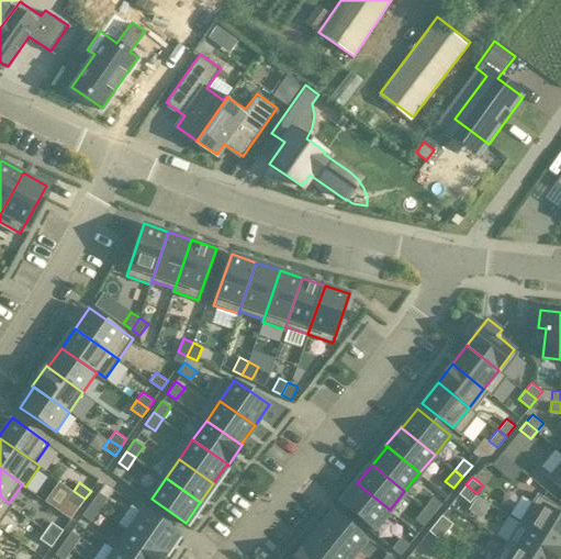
[(390,510),(357,483),(341,502),(374,528),(390,510)]
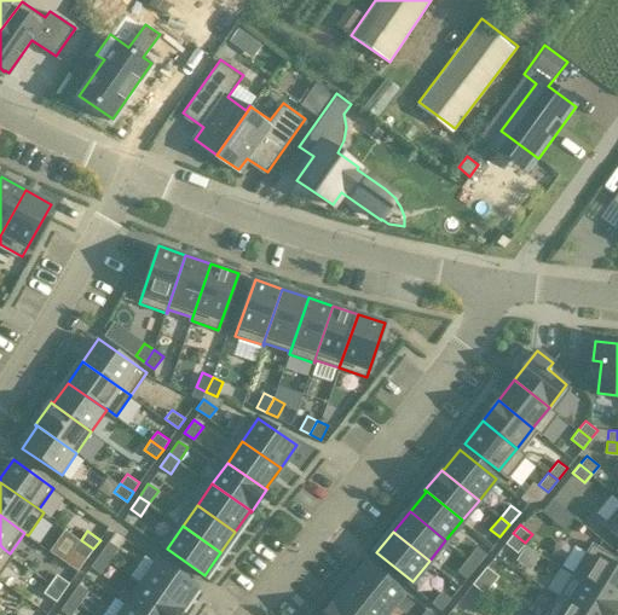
[(525,543),(513,533),(506,543),(518,552),(525,543)]
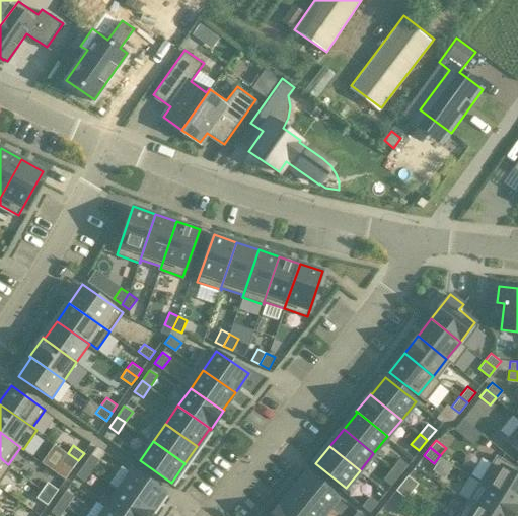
[(73,468),(78,460),(68,453),(62,460),(73,468)]
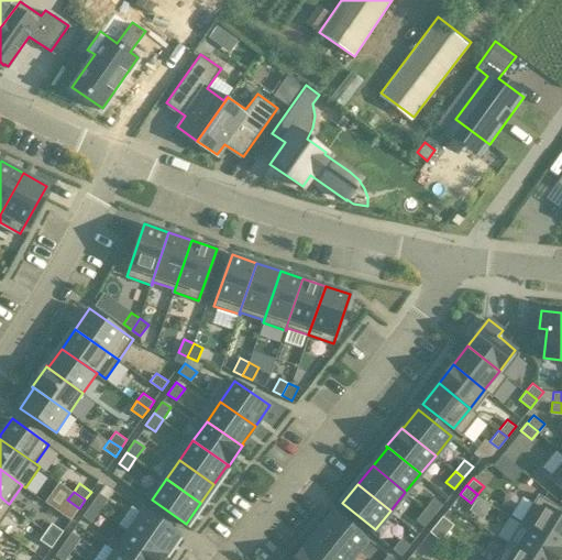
[(99,492),(91,504),(100,509),(108,498),(99,492)]
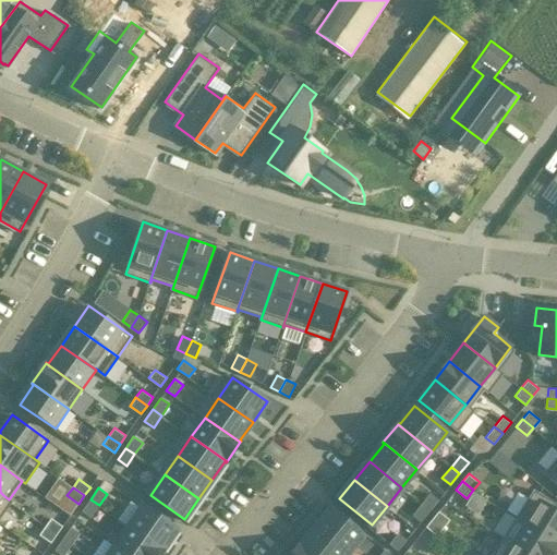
[(0,492),(0,518),(12,502),(9,499),(3,495),(0,492)]
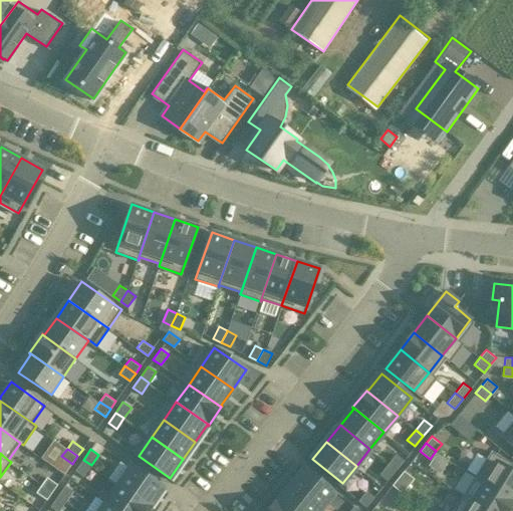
[(388,464),(396,470),(404,460),(397,454),(388,464)]
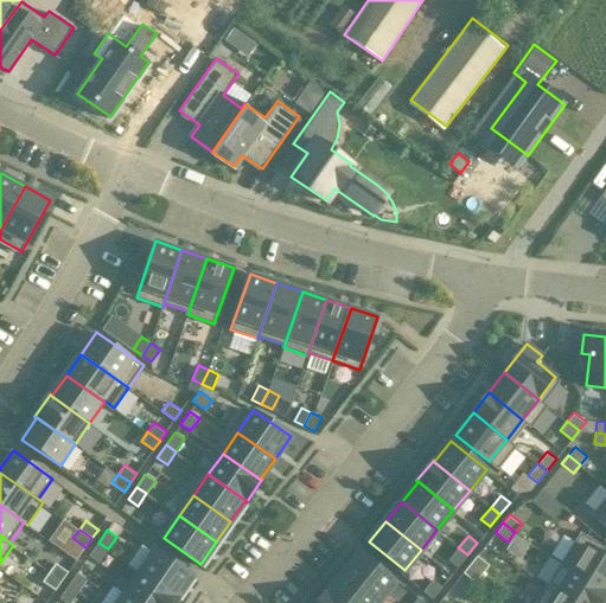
[(99,562),(108,549),(99,543),(89,555),(99,562)]
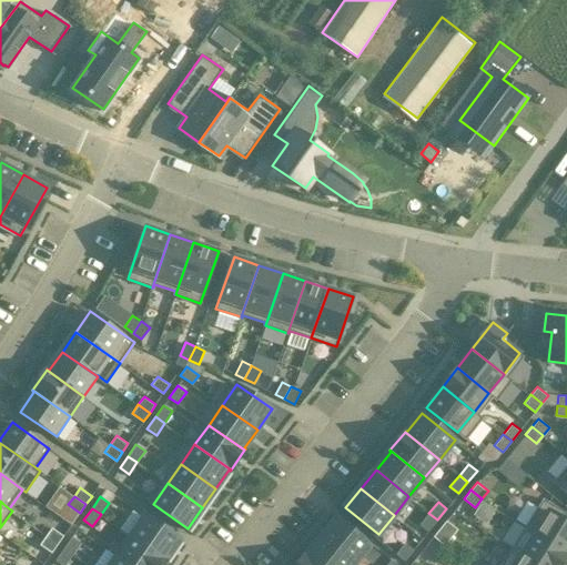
[(534,532),(566,553),(566,521),(548,510),(534,532)]
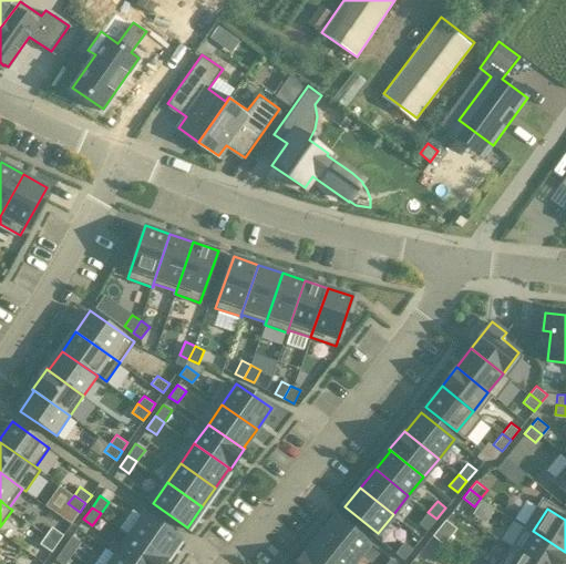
[(436,519),(428,512),(419,523),(428,530),(436,519)]
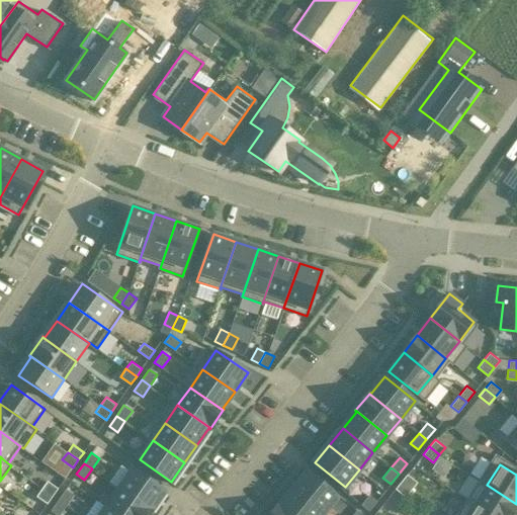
[(119,488),(152,511),(153,510),(152,509),(164,492),(133,469),(119,488)]
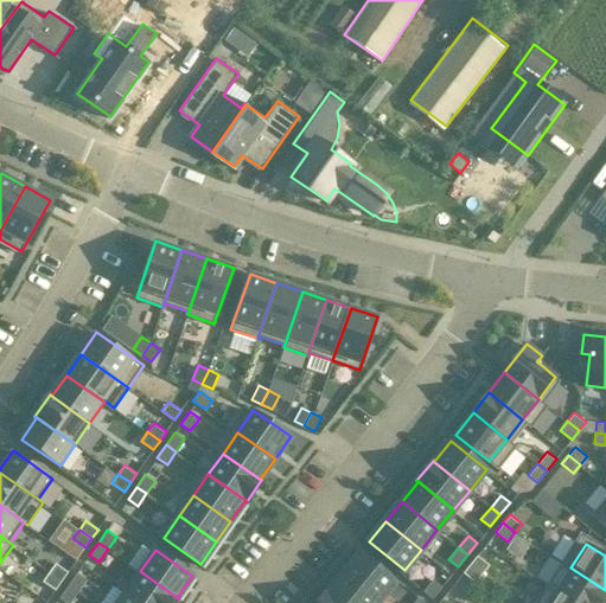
[(343,573),(378,602),(395,582),(359,552),(343,573)]
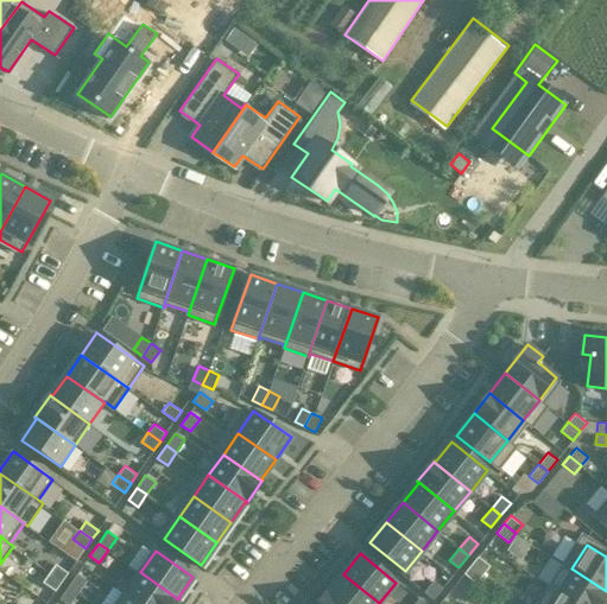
[(478,554),(470,564),(482,573),(489,565),(478,554)]
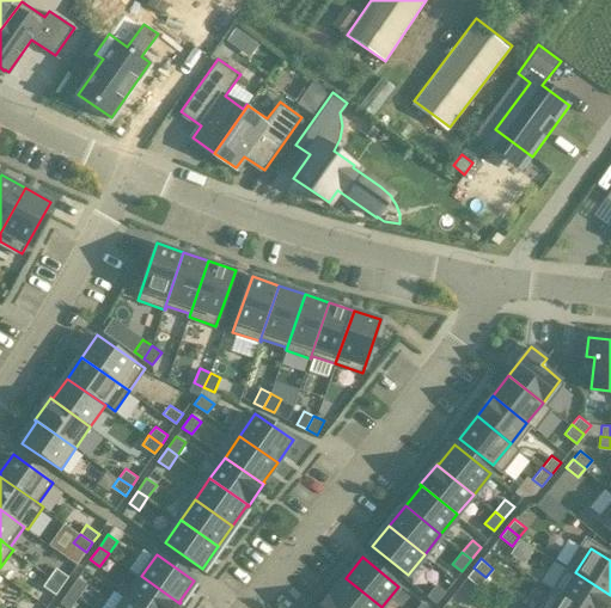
[(56,567),(50,576),(62,585),(68,576),(56,567)]
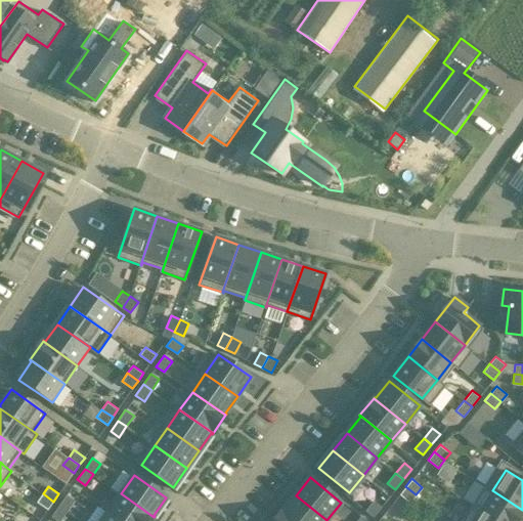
[(410,502),(416,494),(405,486),(399,493),(410,502)]
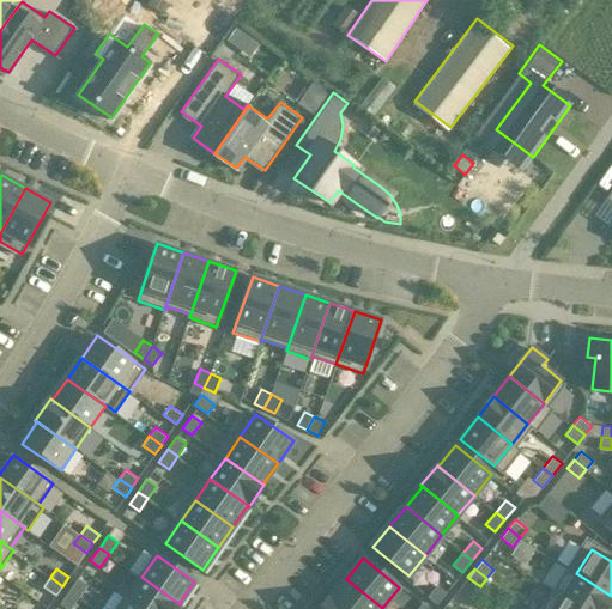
[(576,573),(563,596),(583,608),(605,608),(611,598),(611,596),(576,573)]
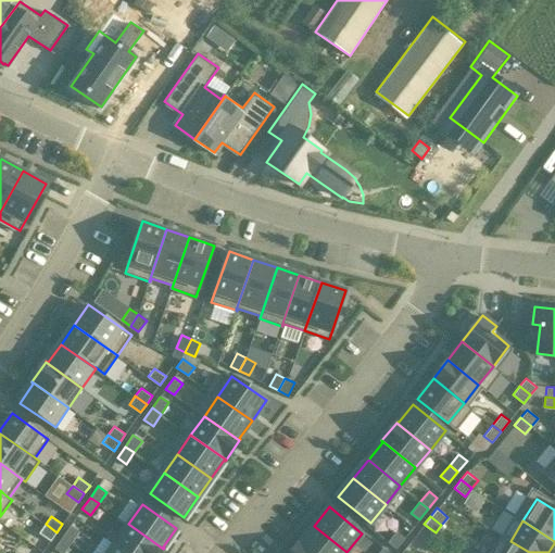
[(51,540),(57,532),(46,524),(39,532),(51,540)]
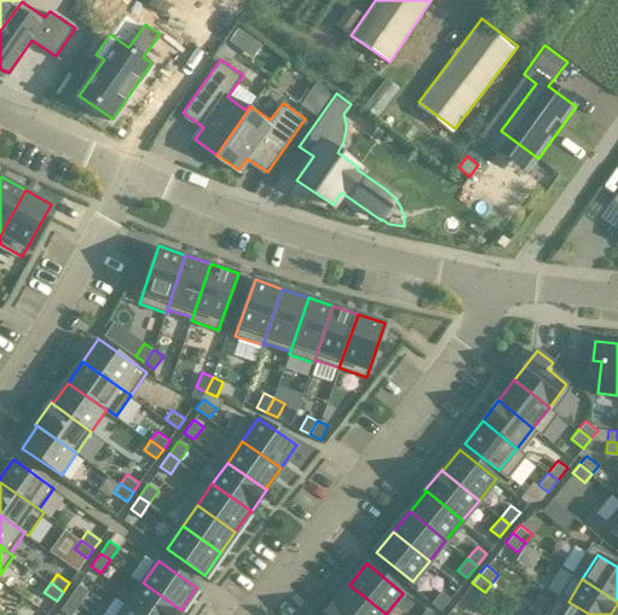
[(178,614),(182,610),(143,582),(127,604),(143,614),(178,614)]
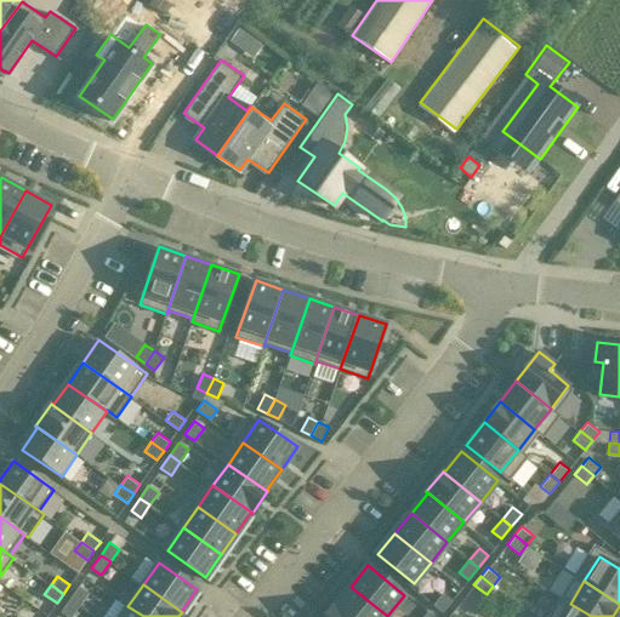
[(70,598),(80,605),(89,592),(79,586),(70,598)]
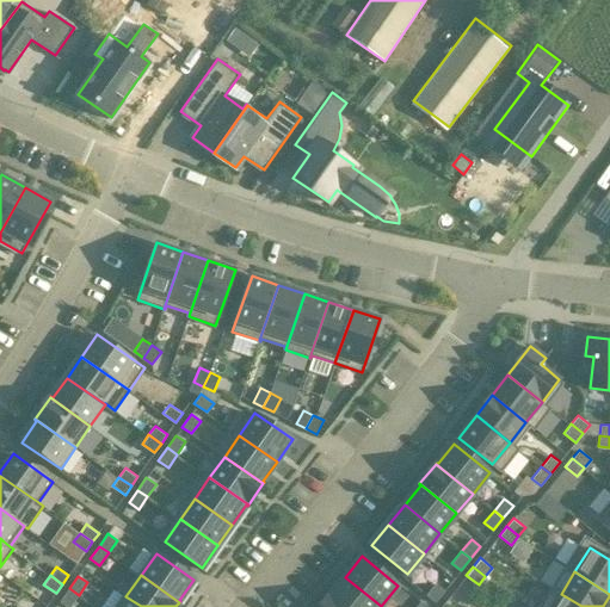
[(328,595),(328,596),(340,606),(380,606),(381,606),(345,577),(330,596),(328,595)]
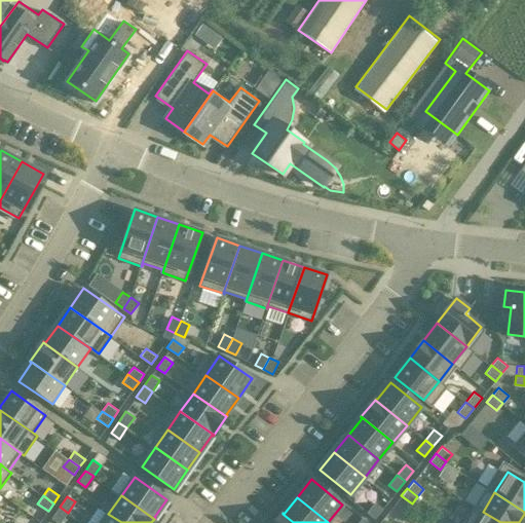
[(375,501),(367,512),(375,518),(383,508),(375,501)]
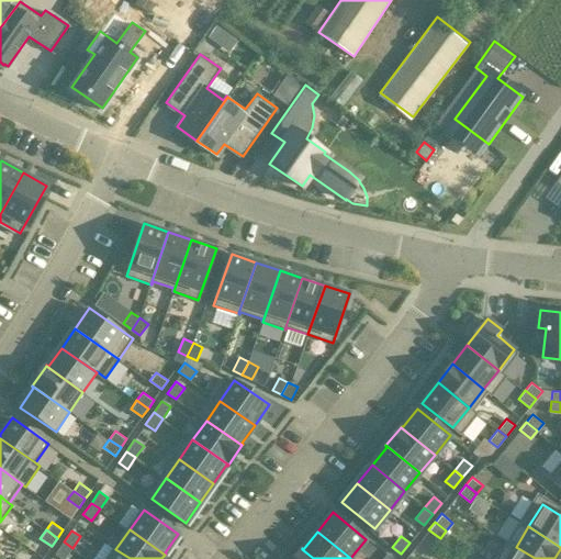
[(64,558),(73,548),(64,541),(55,554),(63,558),(64,558)]
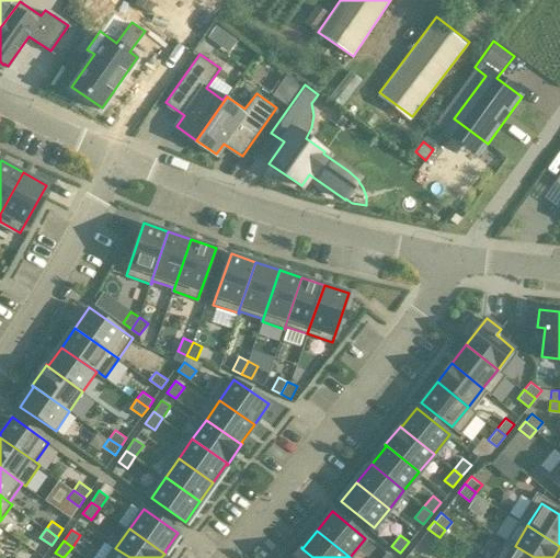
[(534,557),(515,546),(506,557),(534,557)]
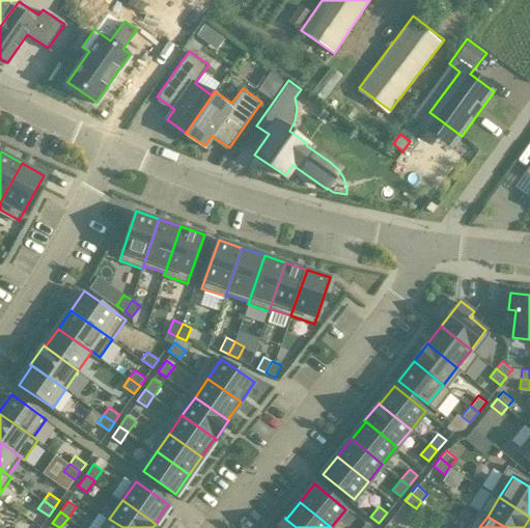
[(122,527),(109,519),(103,527),(122,527)]
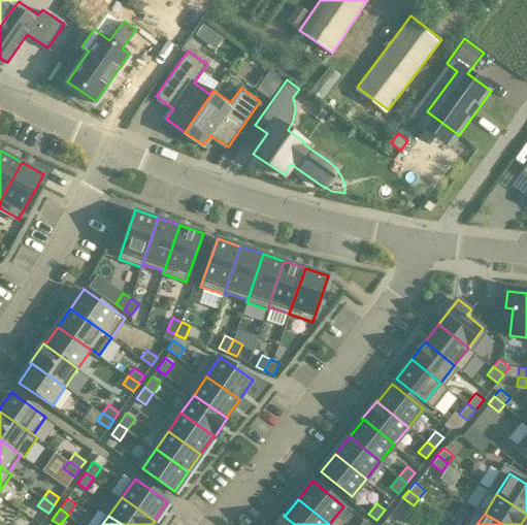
[(294,524),(284,516),(275,524),(294,524)]
